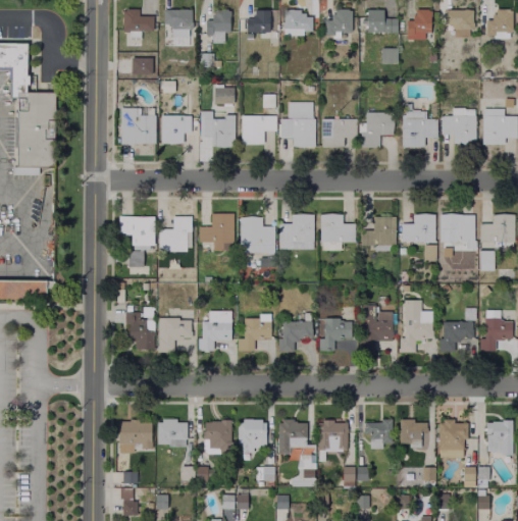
[(156,16),(156,31),(125,31),(125,8),(143,8),(143,15),(156,16)]
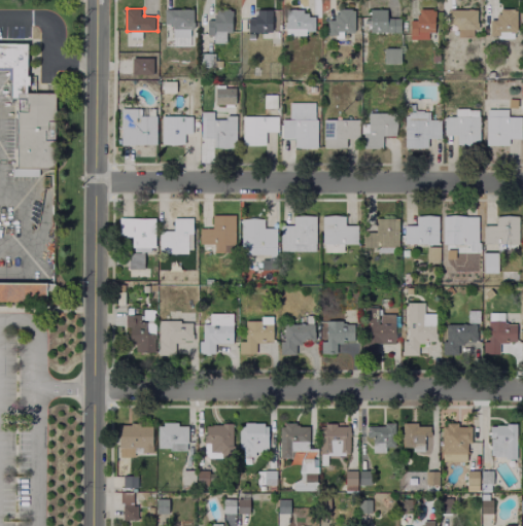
[(438,13),(438,32),(428,32),(428,39),(419,39),(419,44),(413,44),(413,35),(410,35),(410,21),(416,21),(416,15),(418,15),(418,8),(431,9),(436,10),(436,13),(438,13)]
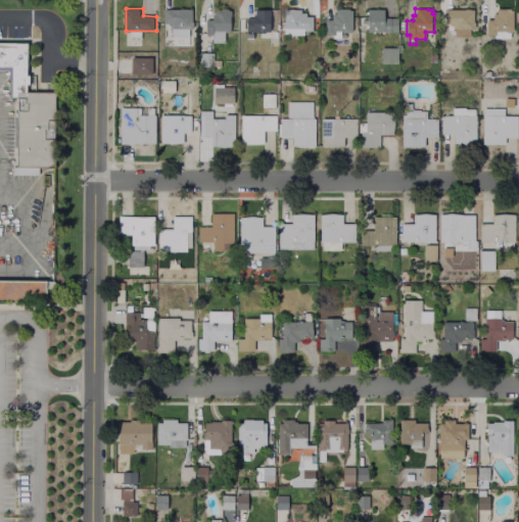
[(473,9),(473,30),(469,30),(469,37),(455,37),(455,29),(445,29),(445,8),(473,9)]
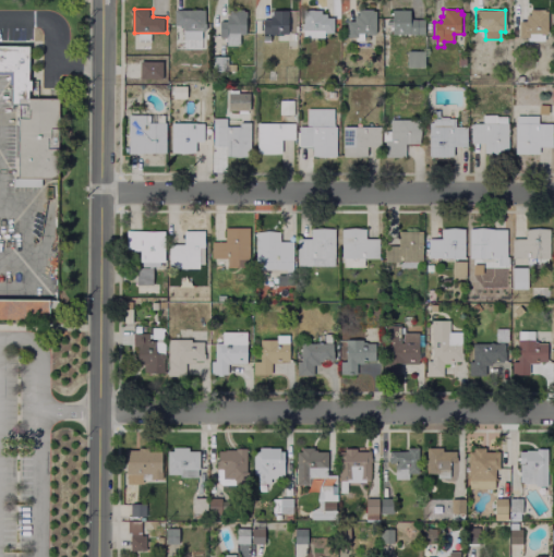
[(548,41),(518,41),(518,22),(526,21),(526,14),(530,14),(530,9),(548,9),(548,41)]
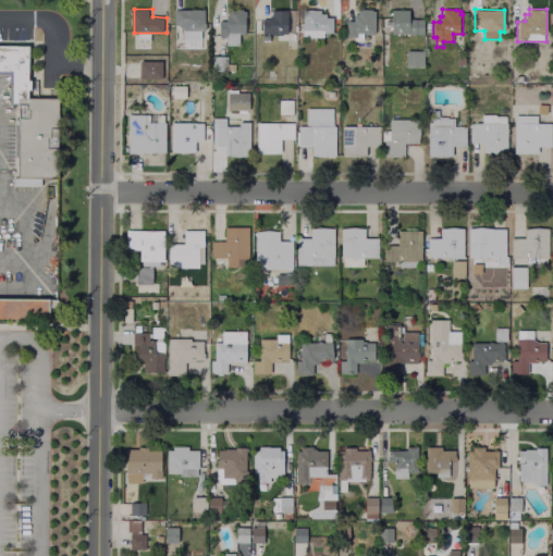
[(208,10),(208,32),(184,32),(184,26),(177,26),(177,10),(208,10)]
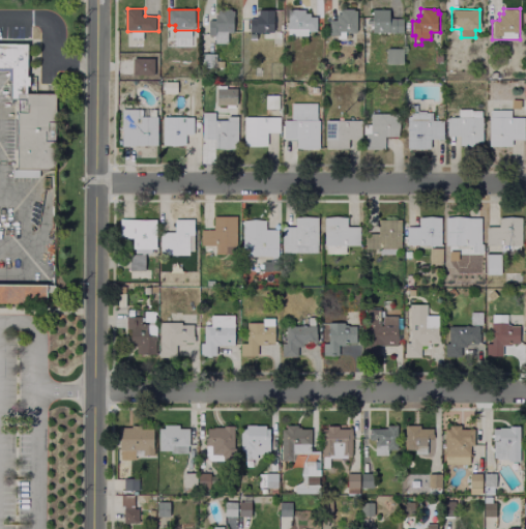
[(238,9),(238,36),(211,35),(211,21),(218,21),(218,9),(238,9)]
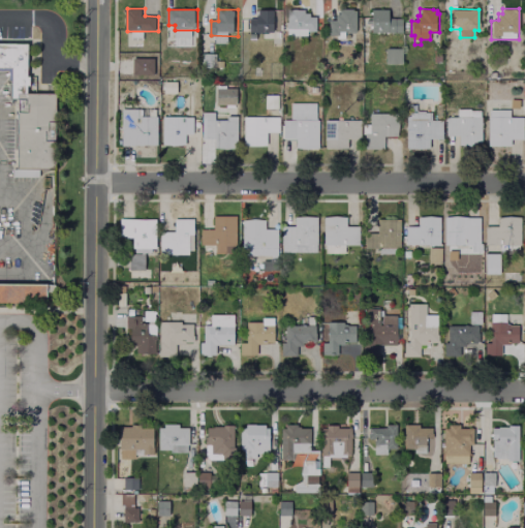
[(273,9),(273,39),(263,38),(263,32),(248,32),(248,18),(256,18),(256,9),(273,9)]
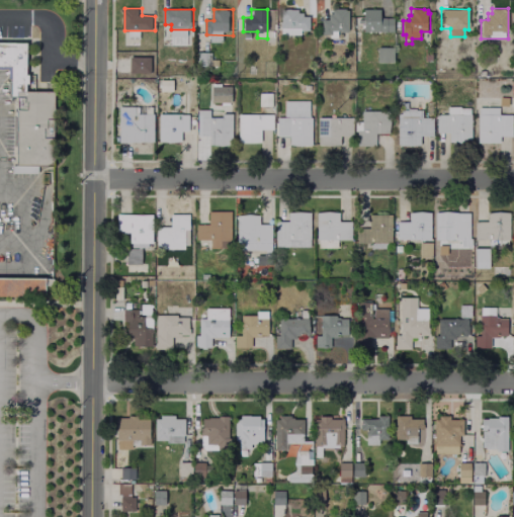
[(303,13),(303,16),(309,16),(309,30),(280,30),(280,9),(296,10),(296,13),(303,13)]
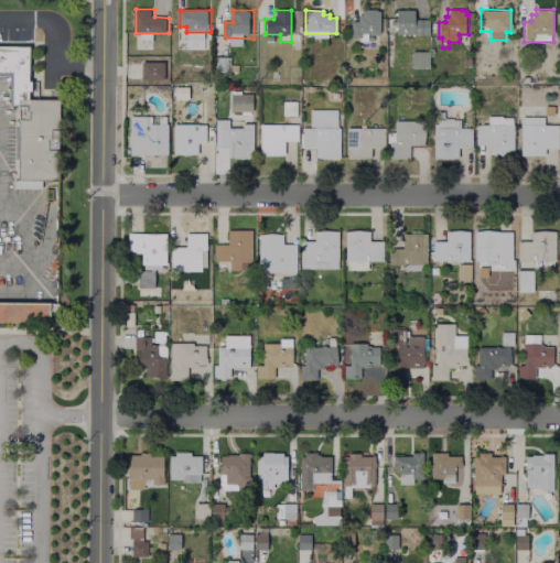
[(379,10),(379,34),(362,34),(362,38),(350,38),(350,21),(358,21),(358,15),(362,15),(362,10),(379,10)]
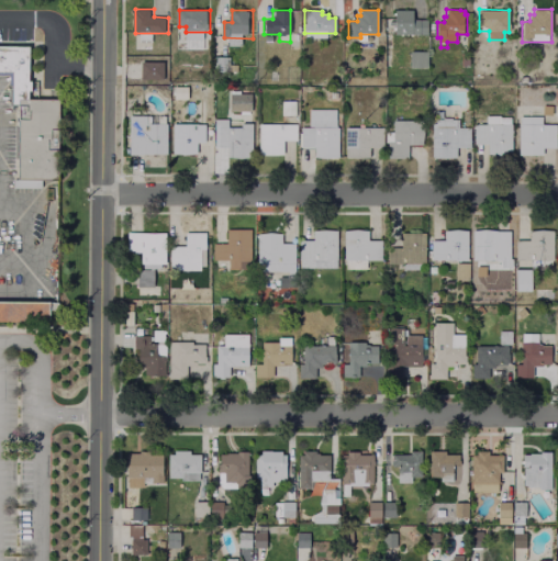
[(428,20),(427,35),(391,35),(391,10),(413,10),(413,20),(428,20)]
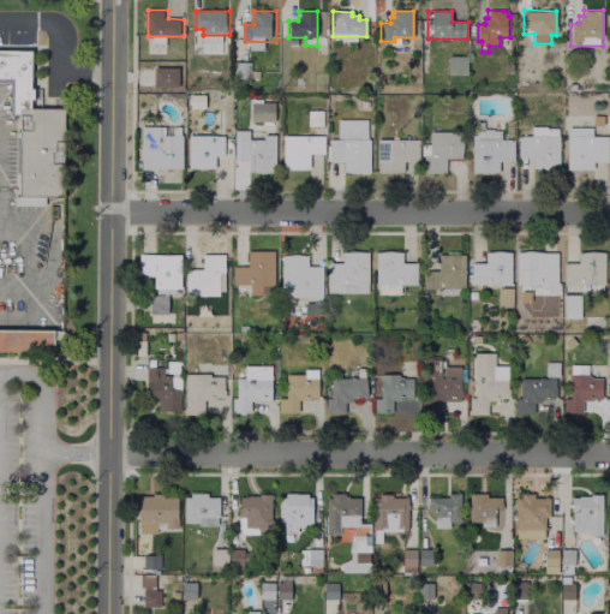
[(0,53),(34,54),(34,112),(67,112),(66,200),(22,200),(23,118),(16,118),(16,82),(0,82),(0,53)]
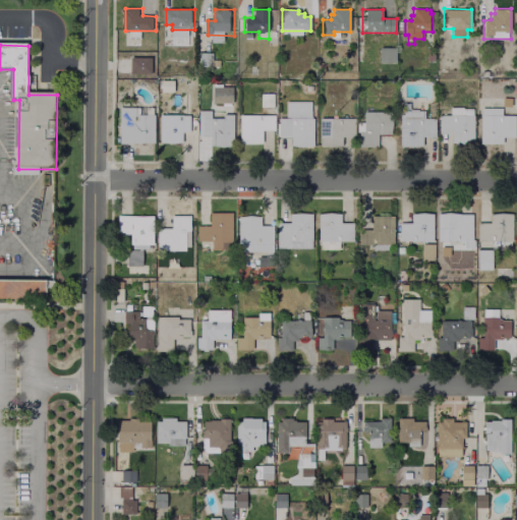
[(396,48),(396,63),(366,63),(366,48),(396,48)]
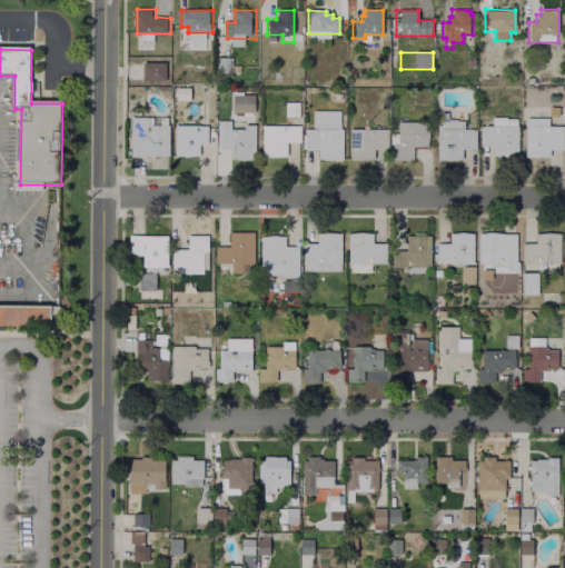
[(171,56),(171,79),(132,79),(132,56),(171,56)]
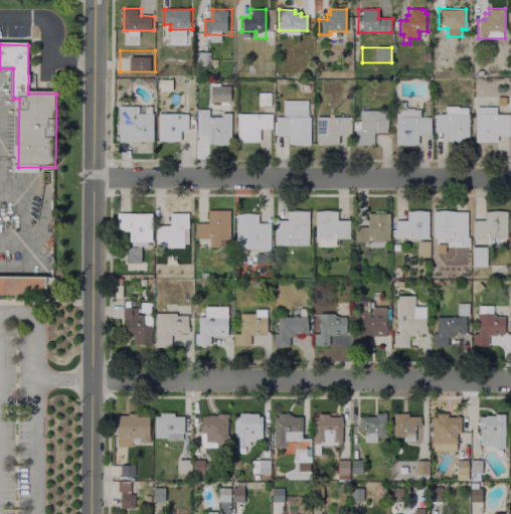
[(220,59),(220,67),(199,67),(199,52),(214,52),(213,59),(220,59)]
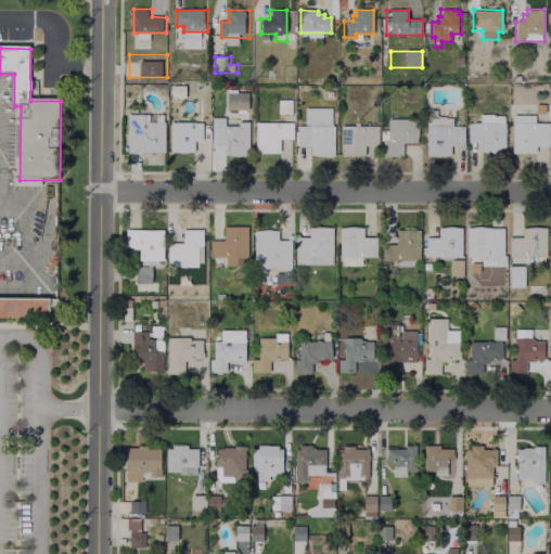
[(248,93),(250,111),(247,114),(236,114),(236,110),(227,110),(228,89),(236,90),(236,93),(248,93)]
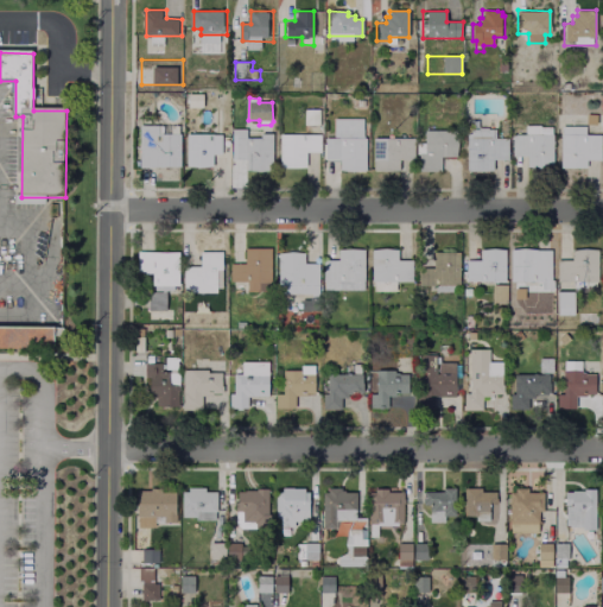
[(321,109),(321,126),(305,126),(305,109),(321,109)]
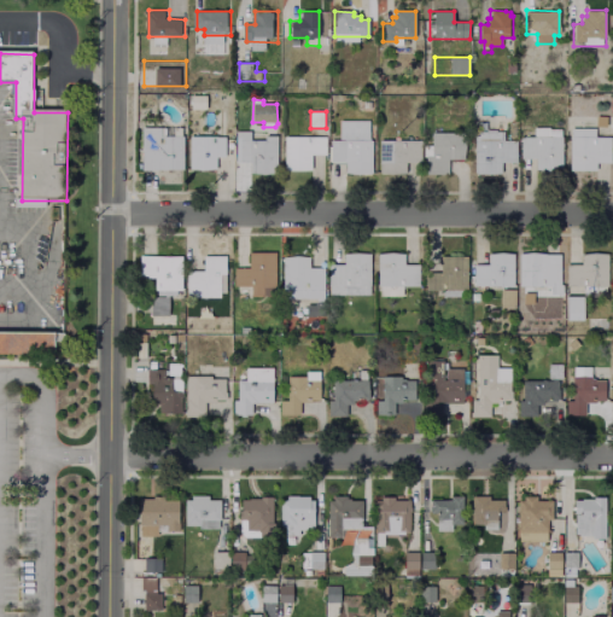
[(608,117),(608,127),(599,127),(599,116),(608,117)]
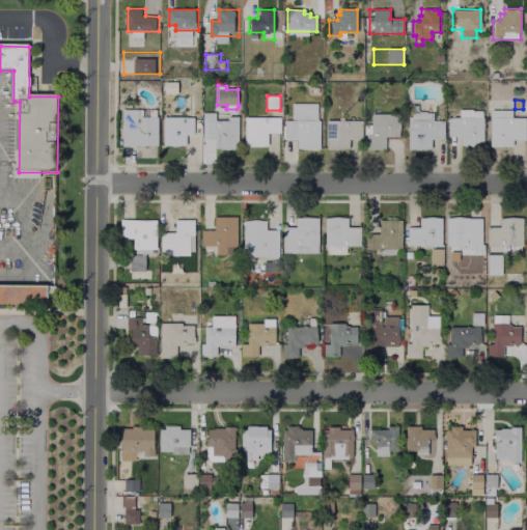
[(319,107),(319,121),(321,121),(320,149),(297,149),(297,139),(286,139),(286,120),(297,120),(297,107),(319,107)]
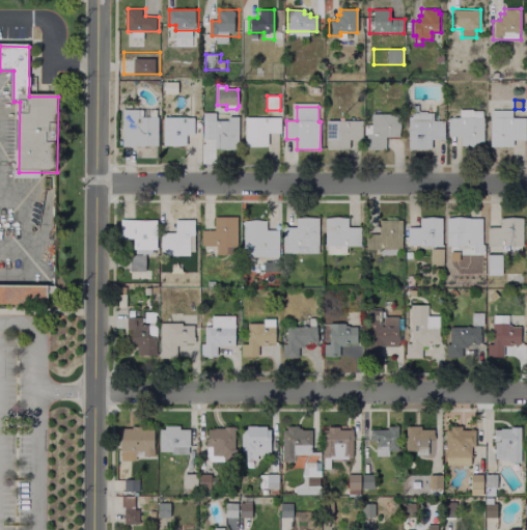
[(158,117),(157,146),(122,145),(122,109),(144,110),(143,117),(158,117)]
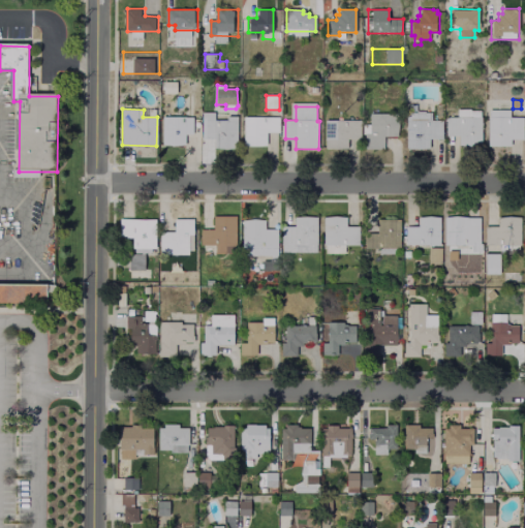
[(482,111),(482,145),(458,145),(458,135),(448,135),(449,118),(458,118),(458,110),(482,111)]
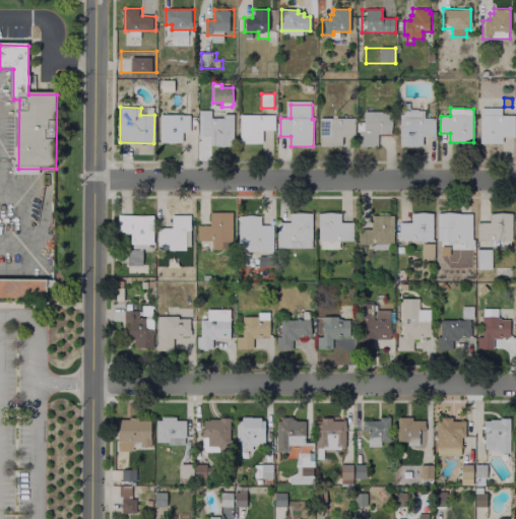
[(502,108),(502,116),(514,116),(514,131),(503,131),(503,143),(479,143),(480,115),(481,108),(502,108)]
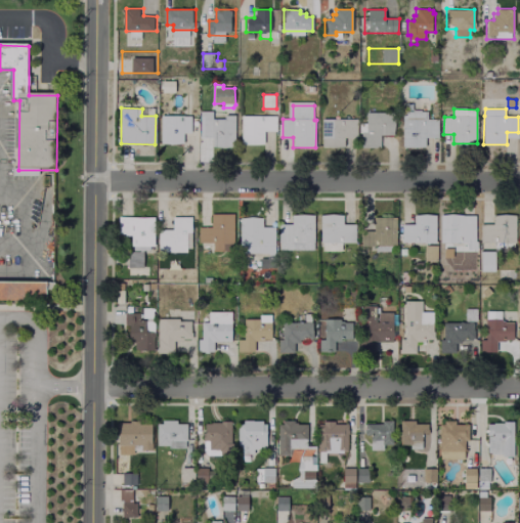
[(212,119),(225,119),(225,115),(234,115),(234,147),(210,147),(210,137),(202,137),(202,112),(212,112),(212,119)]
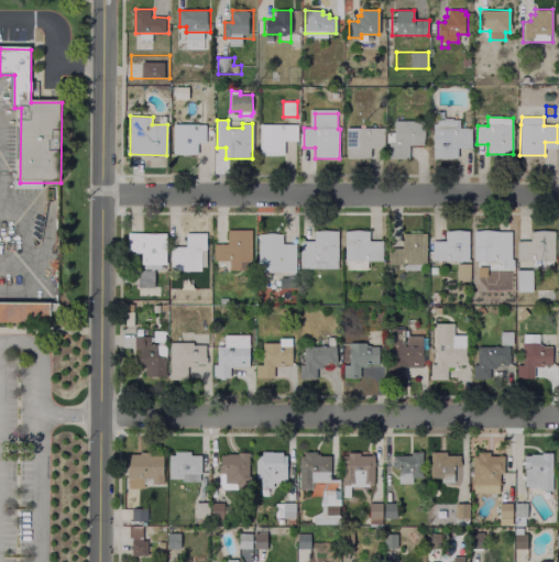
[(425,121),(425,145),(410,145),(409,160),(388,158),(388,132),(395,133),(395,121),(425,121)]
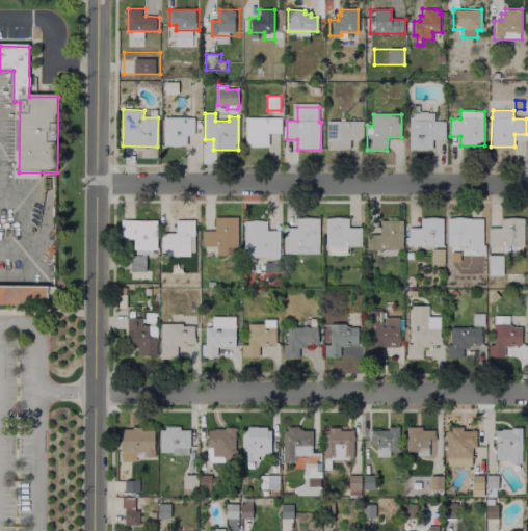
[(364,122),(364,139),(350,139),(350,149),(327,149),(328,115),(333,115),(333,121),(364,122)]
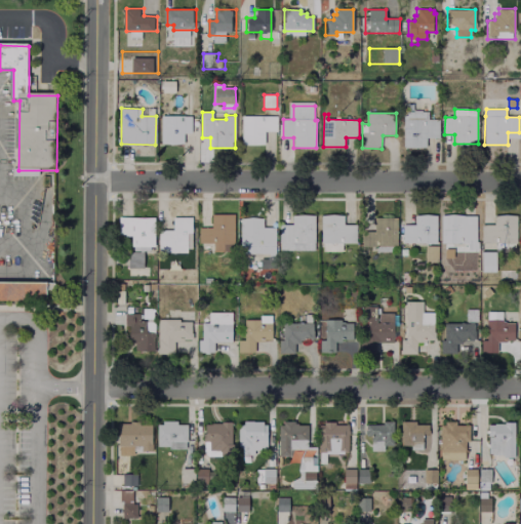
[(197,115),(197,133),(184,133),(184,144),(162,144),(162,115),(197,115)]
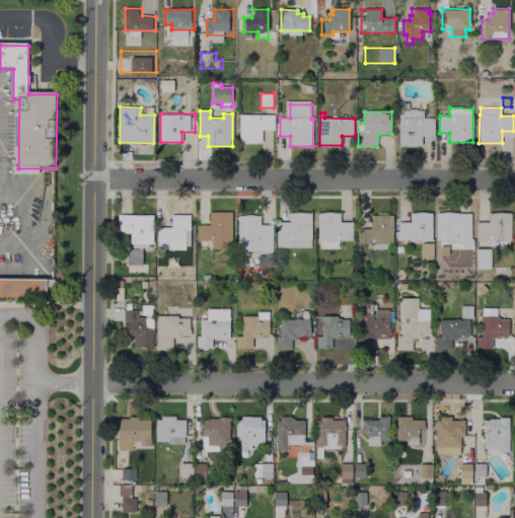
[(275,115),(275,131),(262,131),(262,143),(239,143),(239,115),(275,115)]
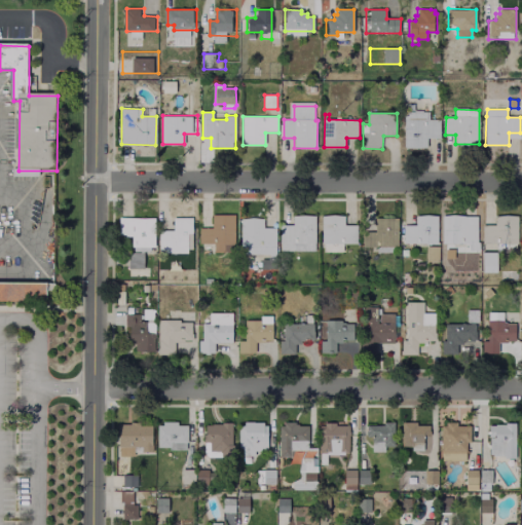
[(441,120),(441,138),(426,138),(426,149),(405,148),(405,119),(441,120)]
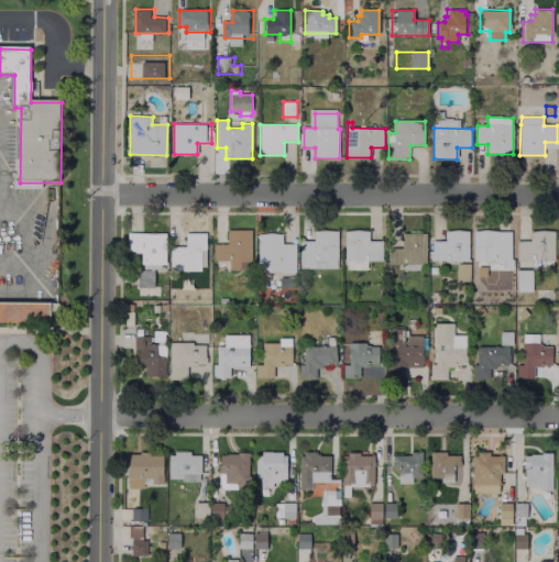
[(254,231),(254,268),(233,268),(233,262),(216,262),(216,245),(230,245),(230,231),(254,231)]
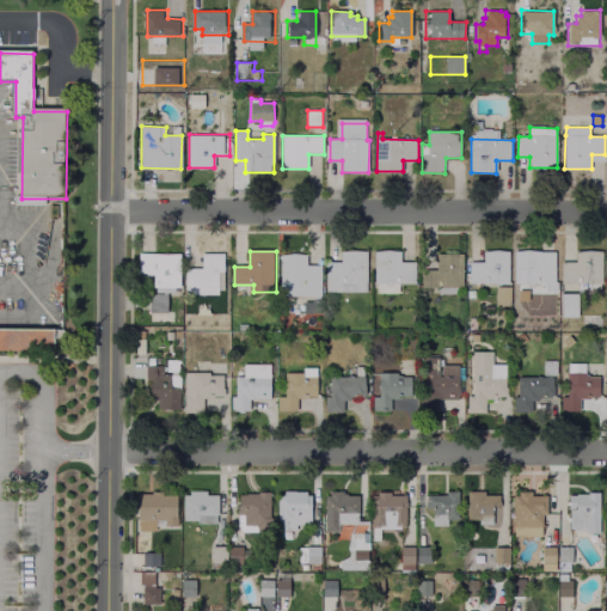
[(373,251),(372,293),(332,293),(332,262),(347,262),(347,251),(373,251)]
